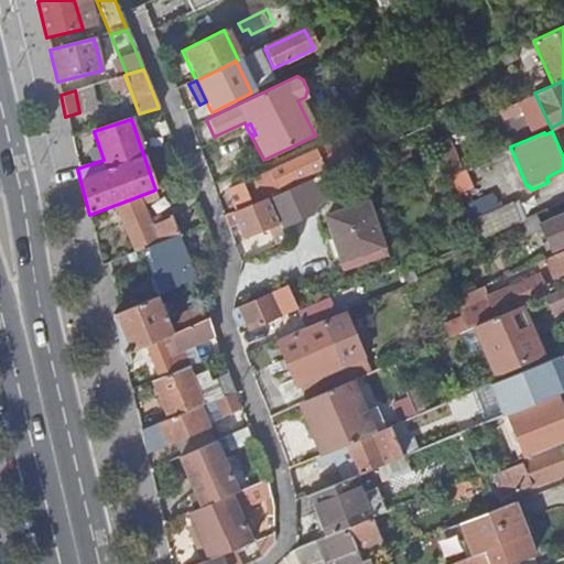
[(325,172),(354,158),(344,137),(268,172),(271,179),(245,190),(242,184),(227,191),(235,212),(266,198),(301,183),(325,172)]
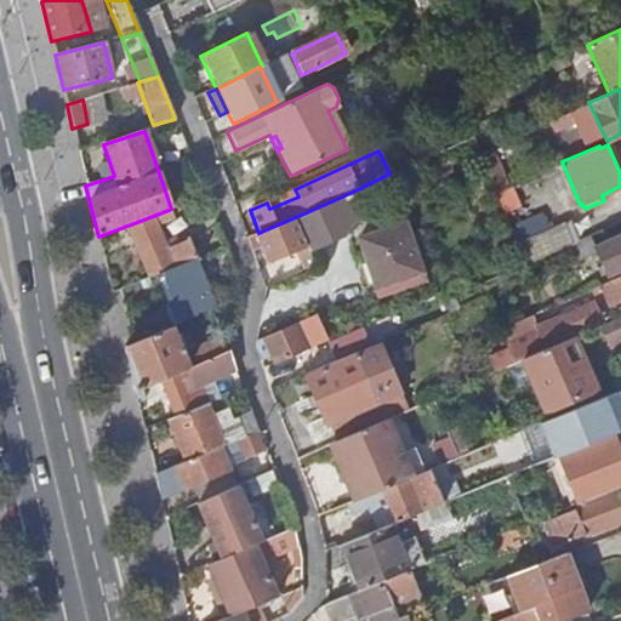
[(267,201),(267,203),(269,209),(298,197),(295,189),(267,201)]
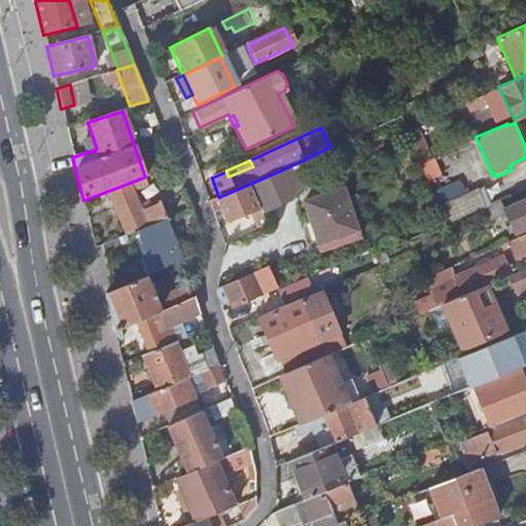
[(280,171),(248,185),(249,187),(261,213),(291,199),(296,190),(312,182),(303,160),(280,171)]
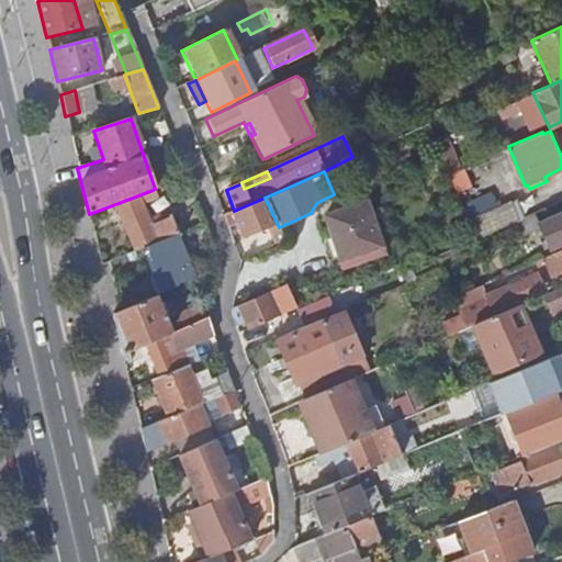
[(153,190),(138,195),(138,199),(115,208),(134,253),(145,248),(176,235),(177,234),(169,217),(159,222),(150,225),(148,220),(142,204),(156,199),(153,190)]
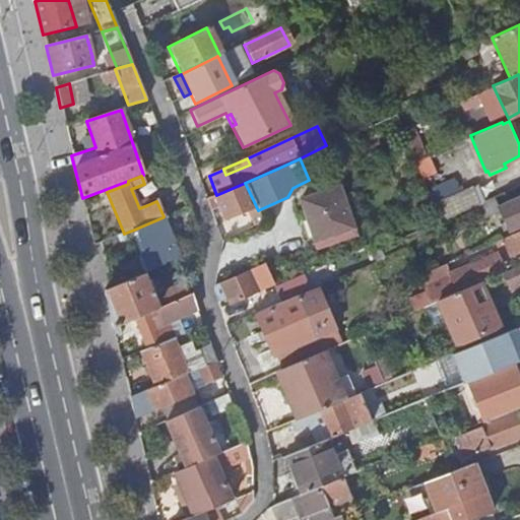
[(246,210),(252,228),(263,223),(258,210),(246,185),(213,198),(222,219),(246,210)]
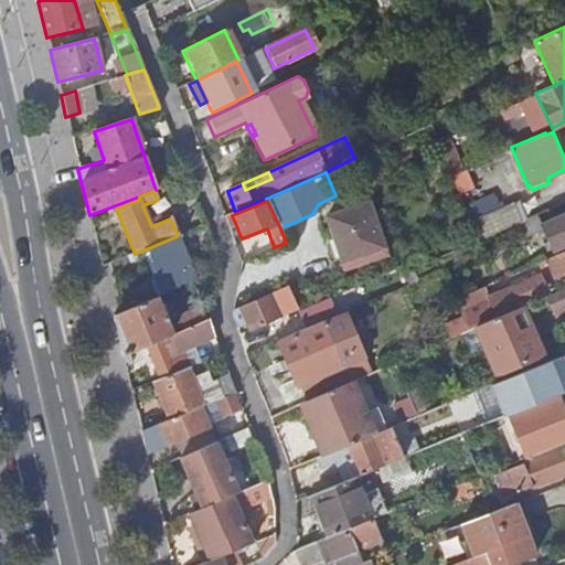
[(384,247),(368,203),(327,219),(341,263),(359,257),(361,265),(386,255),(384,247)]
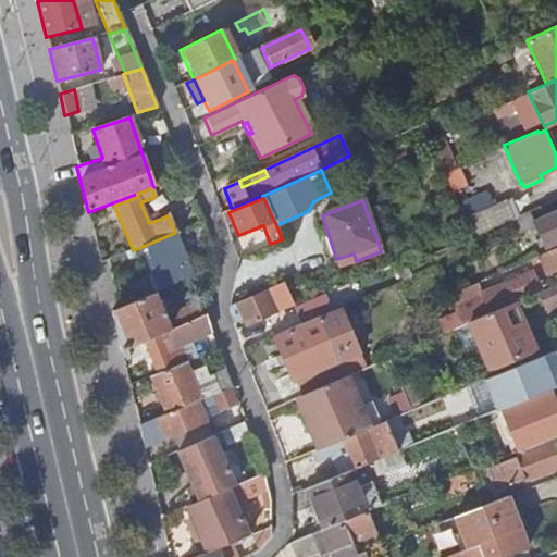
[(506,223),(512,219),(506,202),(479,214),(479,215),(466,221),(472,238),(506,223)]
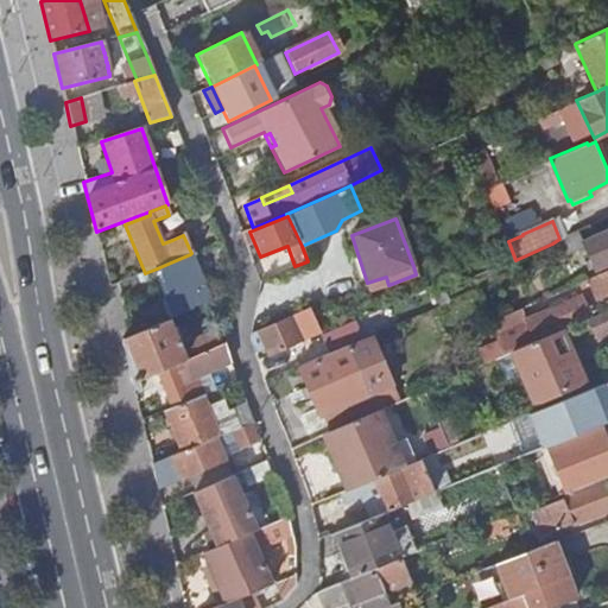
[(607,230),(581,242),(576,232),(559,239),(552,244),(558,258),(583,246),(593,271),(607,263),(607,230)]
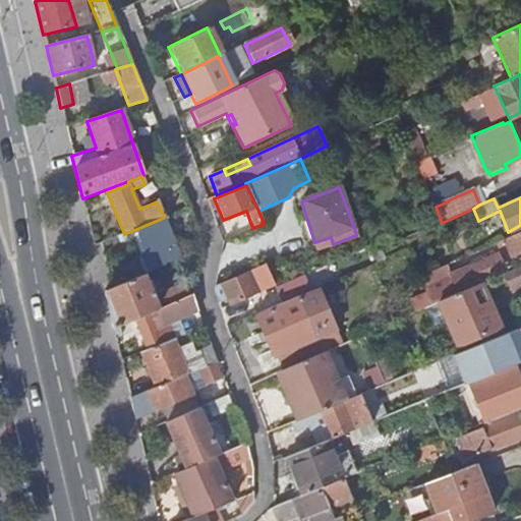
[(146,199),(137,204),(139,209),(148,206),(146,199)]
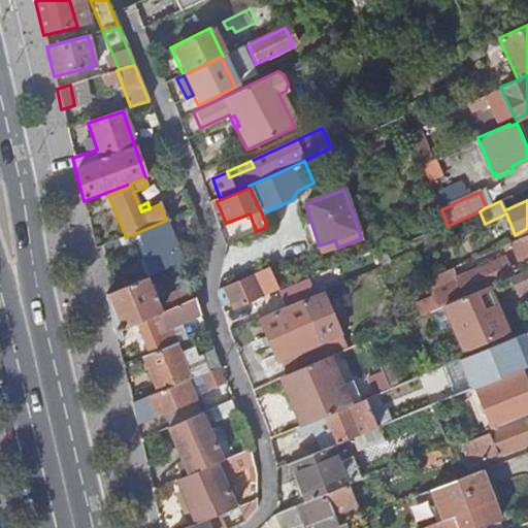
[(165,221),(136,233),(153,275),(183,263),(165,221)]
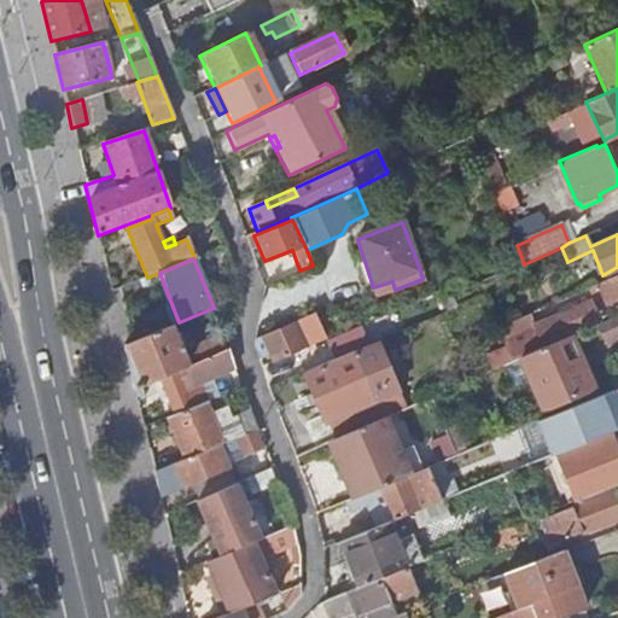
[(617,299),(617,275),(596,285),(605,305),(617,299)]
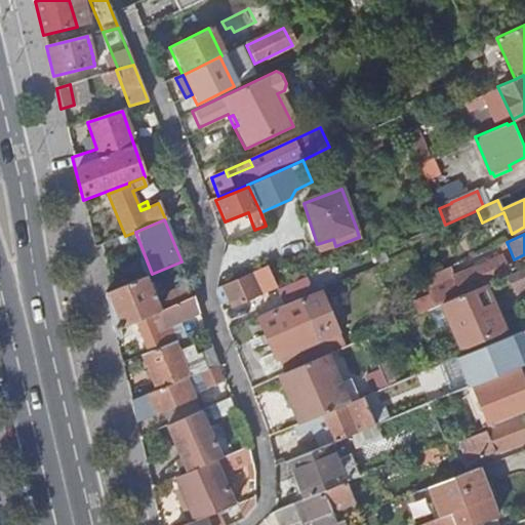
[(333,239),(317,244),(320,251),(335,246),(333,239)]
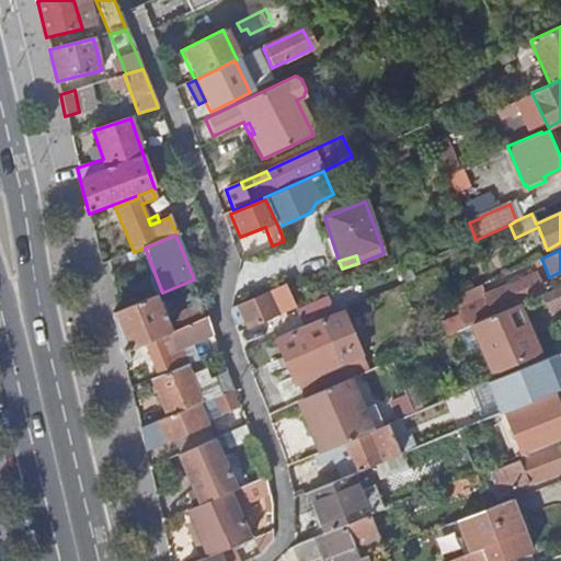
[(458,319),(462,329),(471,325),(493,316),(492,313),(542,290),(536,275),(484,296),(491,311),(485,312),(483,309),(458,319)]
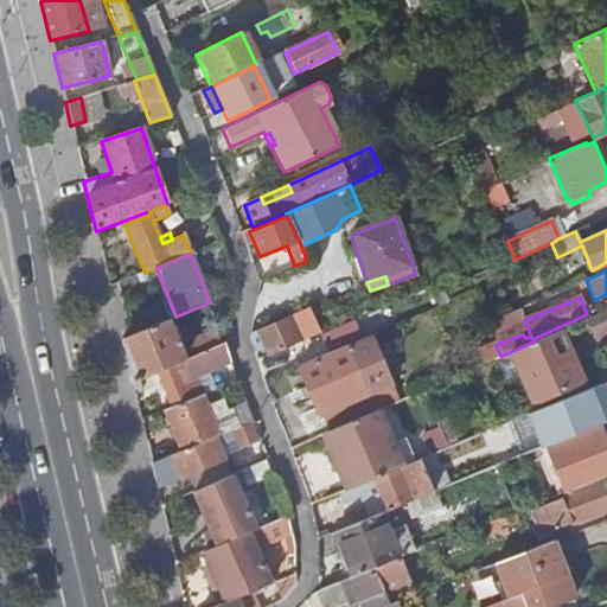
[(256,331),(250,333),(249,339),(255,352),(264,347),(268,355),(320,332),(308,308),(289,317),(288,318),(257,333),(256,331)]
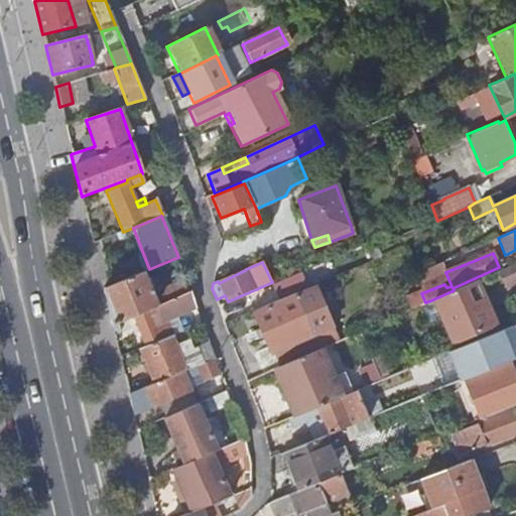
[(431,278),(428,268),(414,275),(417,284),(431,278)]
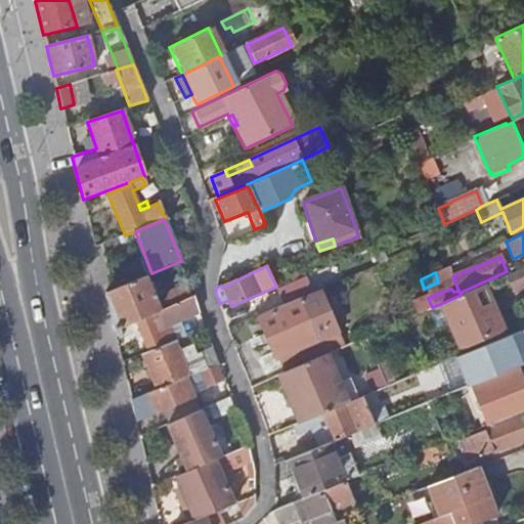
[(143,276),(104,293),(114,332),(135,322),(158,312),(151,297),(157,294),(155,288),(149,290),(143,276)]
